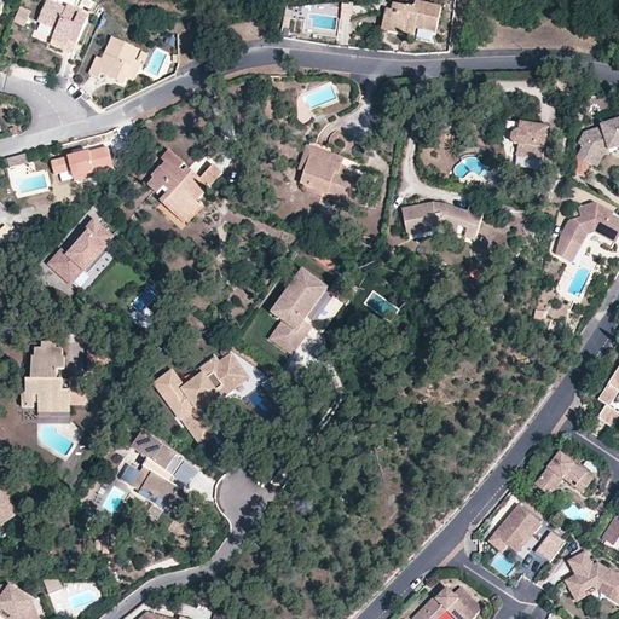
[(399,16),(391,13),(387,32),(401,34),(403,23),(415,25),(435,30),(440,6),(415,0),(414,0),(412,7),(401,5),(399,16)]
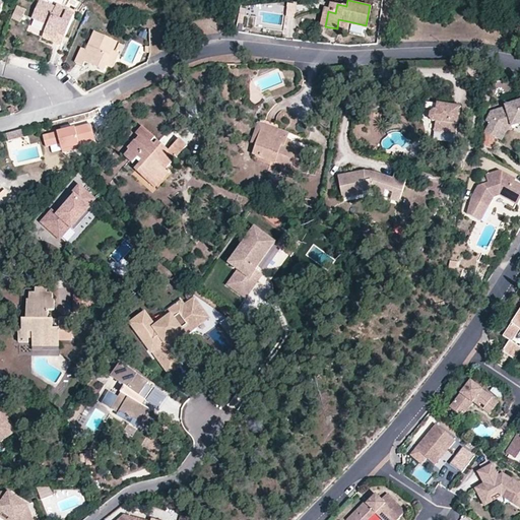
[(42,2),(33,20),(47,26),(42,38),(61,47),(74,17),(69,15),(71,12),(58,6),(57,9),(42,2)]
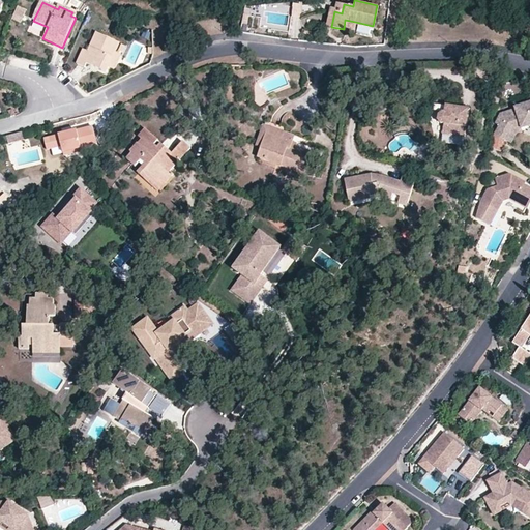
[(336,3),(334,11),(342,13),(344,4),(336,3)]
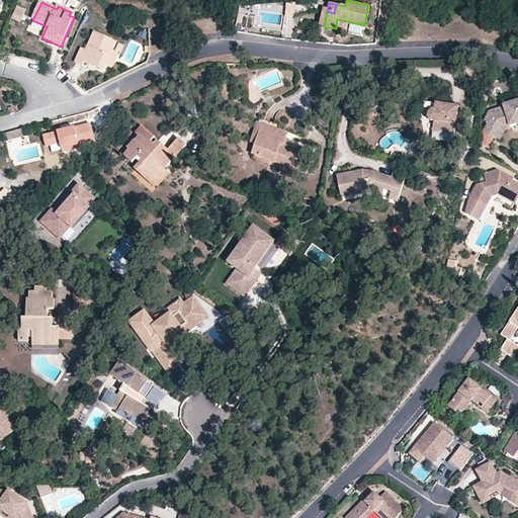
[(14,7),(11,17),(18,19),(21,9),(14,7)]
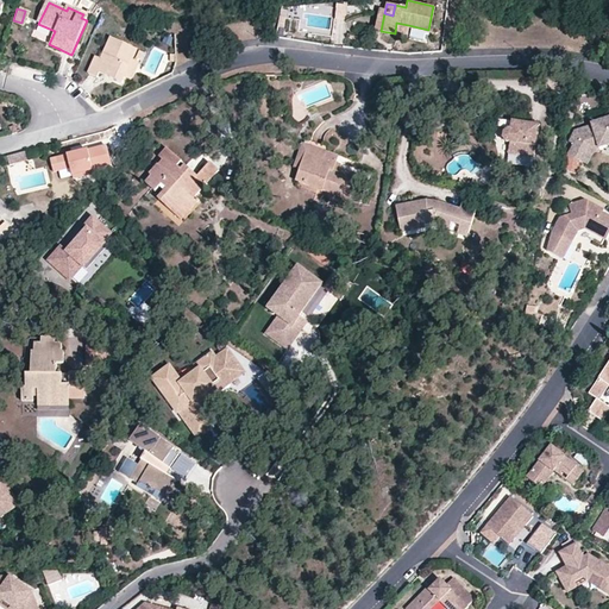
[(406,36),(408,25),(396,23),(395,33),(406,36)]
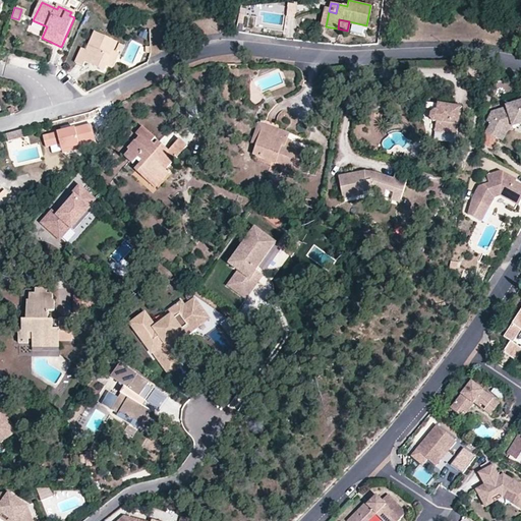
[(106,70),(118,41),(95,32),(87,50),(80,47),(74,62),(82,65),(83,61),(106,70)]
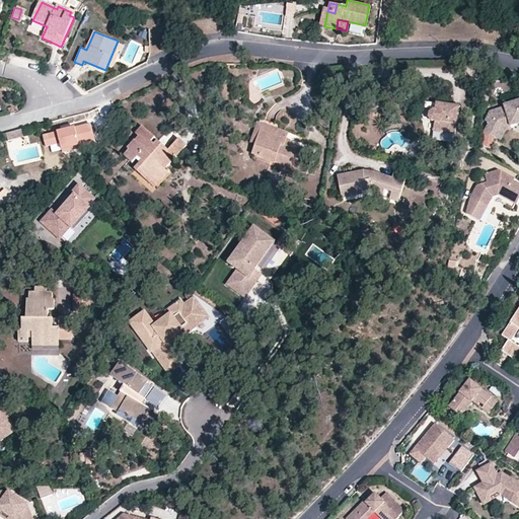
[(491,112),(487,118),(491,120),(490,123),(485,132),(495,137),(501,124),(510,121),(511,126),(512,126),(518,123),(518,100),(505,105),(506,106),(491,112)]
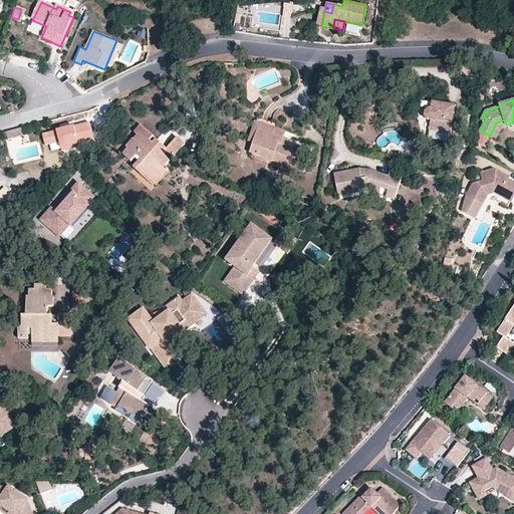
[(433,103),(432,110),(430,109),(427,112),(426,119),(428,123),(431,123),(430,131),(452,134),(456,106),(433,103)]
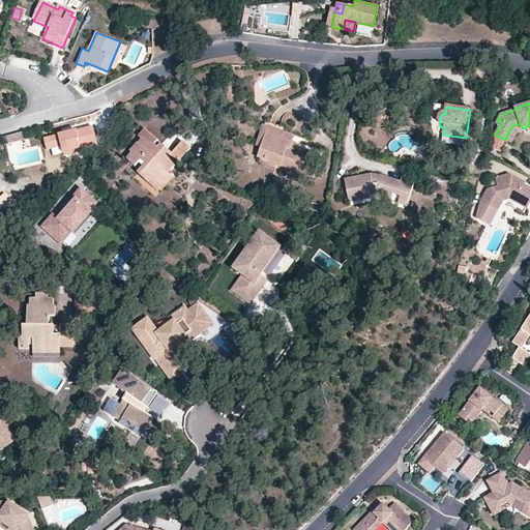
[(96,138),(92,123),(43,137),(48,151),(65,146),(66,150),(83,145),(82,142),(96,138)]
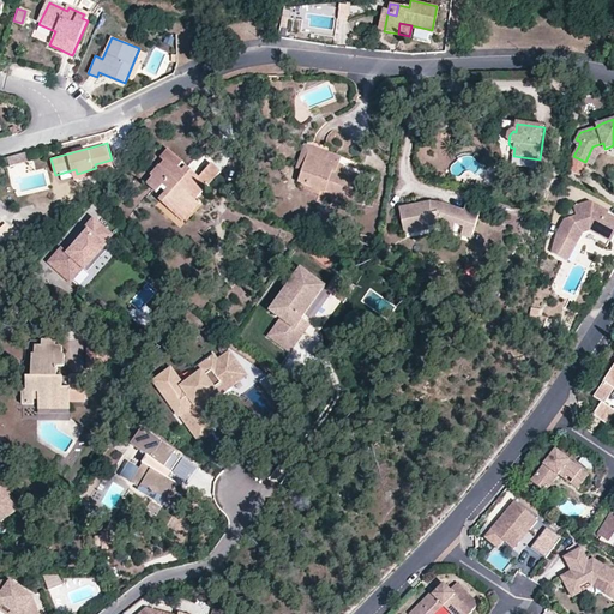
[(606,151),(606,149),(605,149),(603,143),(593,146),(585,162),(593,166),(599,154),(606,151)]
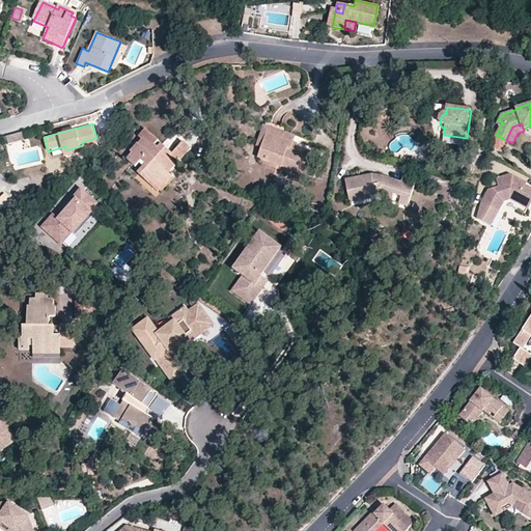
[(256,148),(261,150),(267,135),(283,140),(285,134),(263,127),(256,148)]
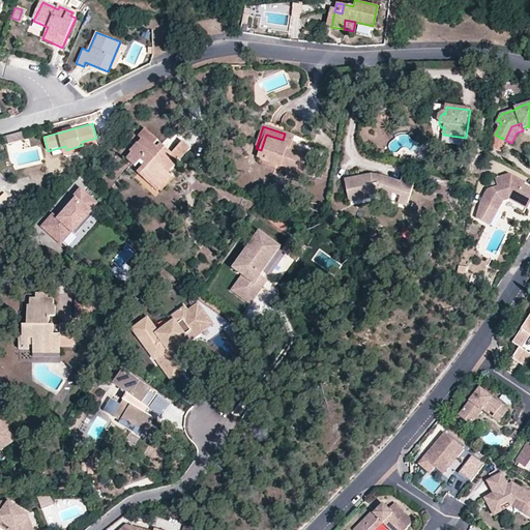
[(21,130),(6,136),(8,143),(24,139),(21,130)]
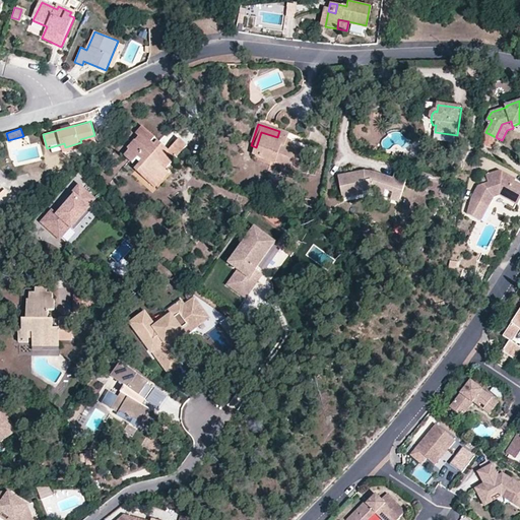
[(160,164),(167,171),(188,148),(180,142),(171,152),(167,156),(156,147),(153,144),(156,140),(143,128),(136,135),(139,138),(128,150),(131,152),(125,158),(133,166),(138,160),(142,164),(134,172),(149,186),(157,177),(152,173),(160,164)]
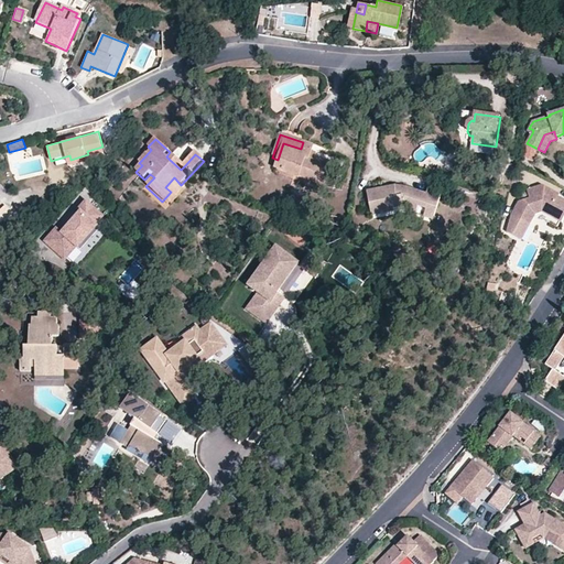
[(310,158),(311,152),(313,145),(303,142),(301,149),(283,143),(278,160),(274,171),(334,191),(342,166),(316,159),(315,161),(308,159),(310,158)]
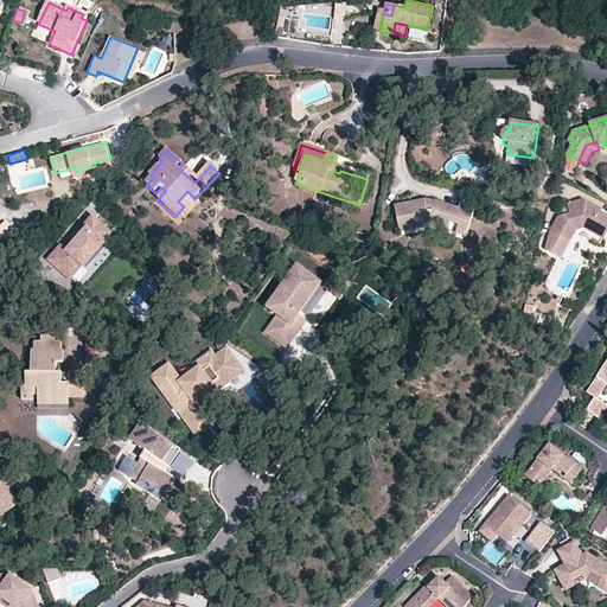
[(576,165),(563,158),(558,168),(572,176),(576,165)]
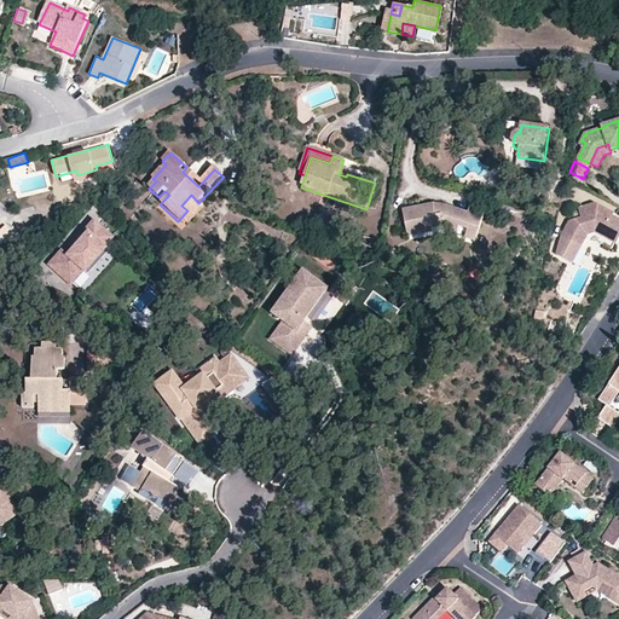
[(191,171),(186,175),(198,186),(203,181),(191,171)]
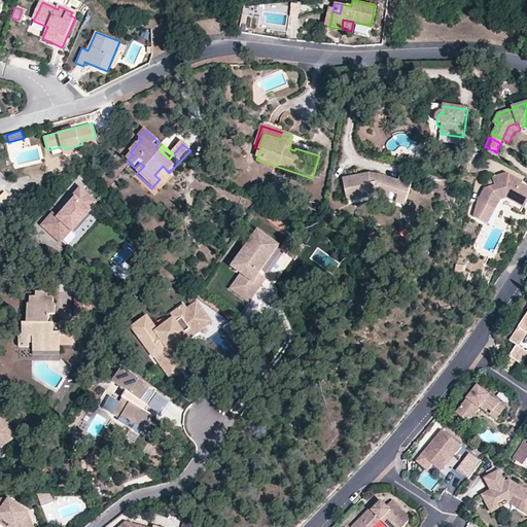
[(172,176),(169,173),(163,166),(154,175),(160,179),(151,188),(156,192),(172,176)]
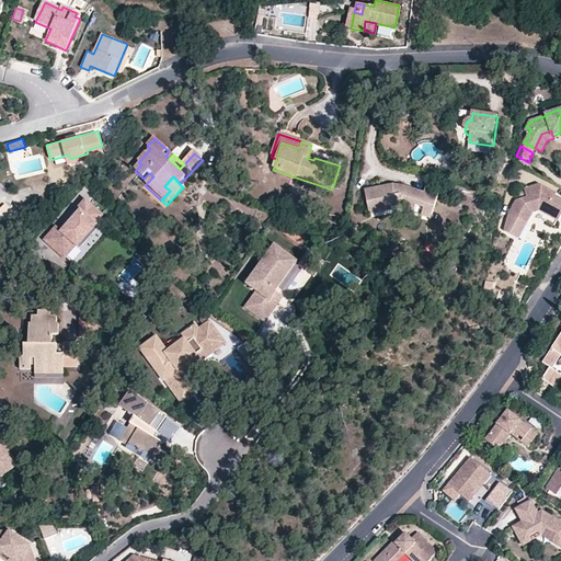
[(560,220),(560,198),(557,196),(559,194),(540,184),(526,190),(528,198),(518,202),(503,229),(519,237),(535,214),(541,212),(560,221),(560,220)]
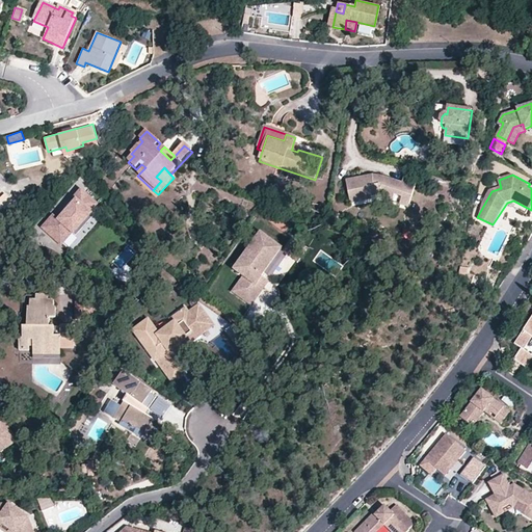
[(362,198),(363,201),(375,198),(374,196),(381,194),(393,198),(394,195),(401,197),(400,202),(409,205),(418,180),(404,176),(402,183),(383,178),(373,176),(346,180),(349,201),(362,198)]
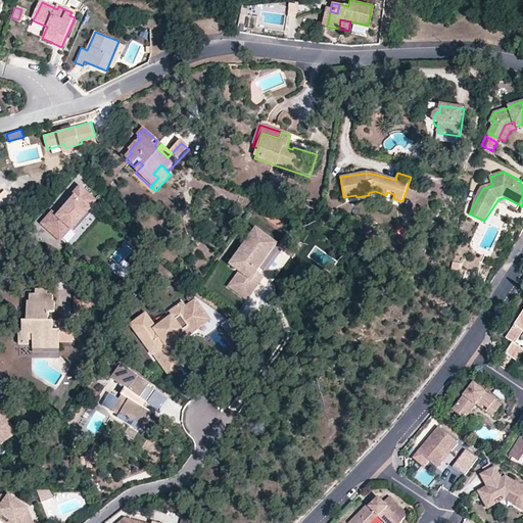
[(50,209),(38,223),(48,233),(57,241),(68,229),(73,233),(92,212),(88,208),(96,200),(79,184),(70,193),(74,195),(55,215),(50,209)]
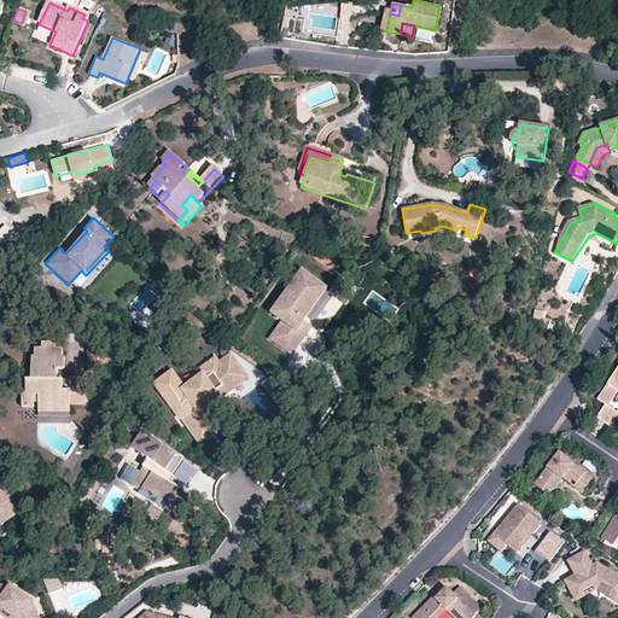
[(0,240),(1,239),(5,242),(13,234),(12,231),(4,223),(0,226),(0,240)]
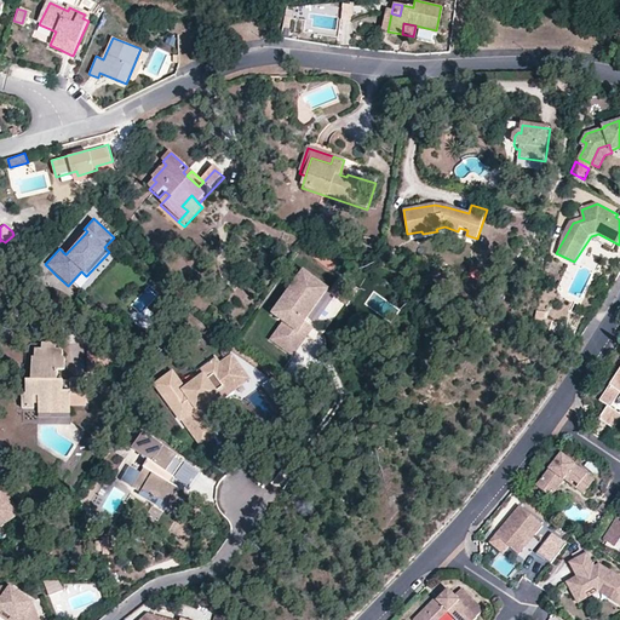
[(298,331),(305,321),(316,308),(329,290),(305,271),(297,282),(299,283),(293,291),(292,290),(274,313),(285,321),(298,331)]
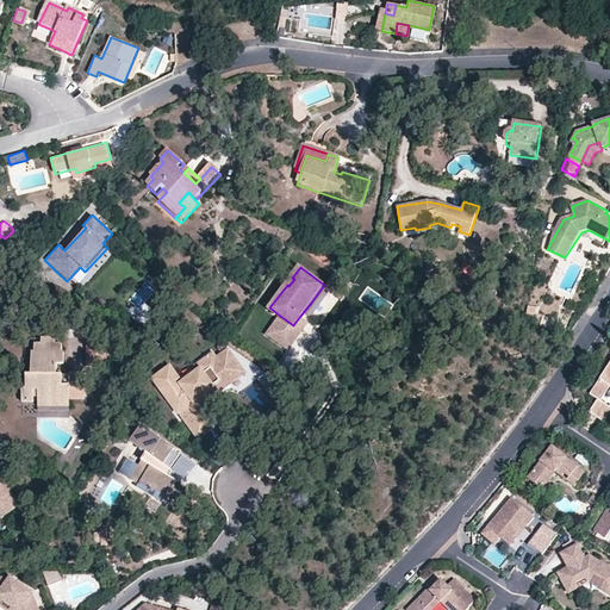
[(300,316),(293,325),(280,316),(268,332),(288,348),(307,322),(300,316)]
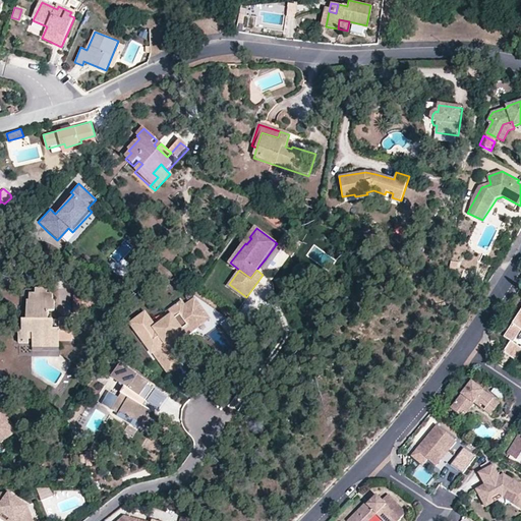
[(45,311),(49,311),(54,311),(54,302),(52,302),(52,295),(47,295),(47,289),(35,289),(36,294),(30,294),(30,302),(26,302),(26,312),(32,312),(32,321),(26,321),(21,321),(21,326),(21,333),(18,333),(18,343),(26,343),(26,332),(33,332),(33,338),(48,338),(48,340),(59,340),(59,333),(73,333),(73,319),(59,319),(59,322),(49,322),(45,322),(45,311)]
